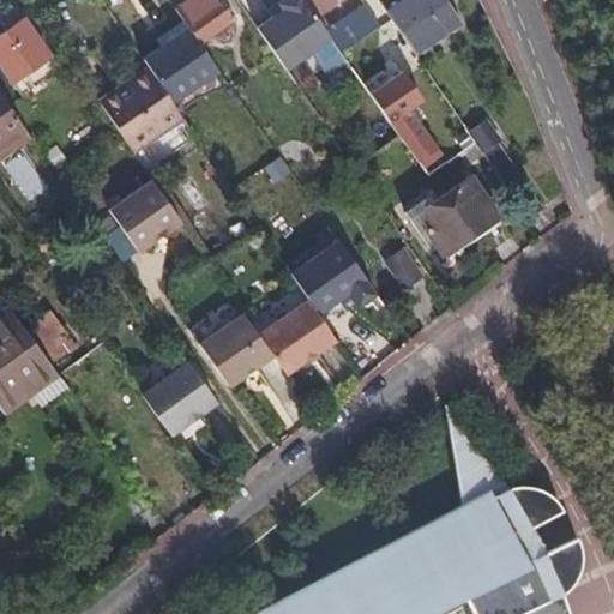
[(236,17),(224,0),(185,0),(175,7),(190,28),(199,42),(236,17)]
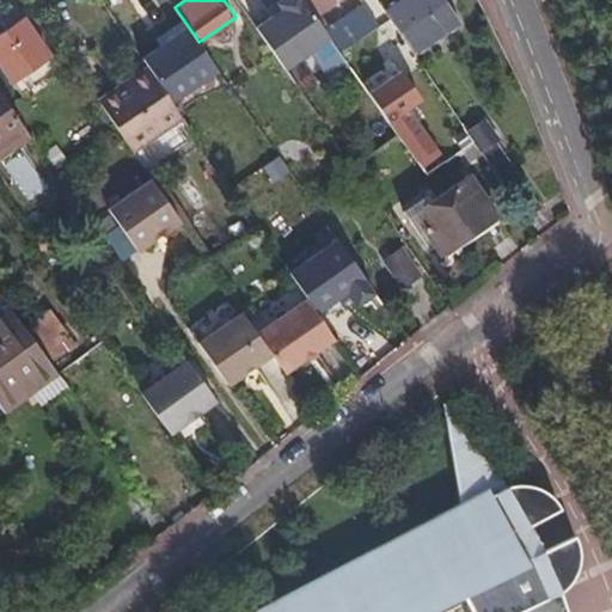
[(316,16),(305,0),(282,0),(279,2),(285,11),(257,29),(286,71),(331,40),(326,31),(316,16)]
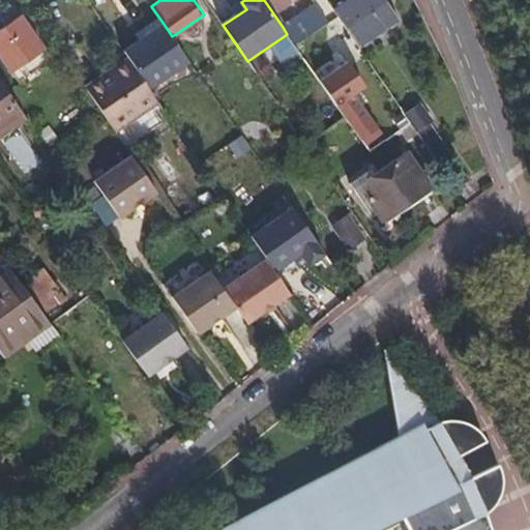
[(264,0),(273,13),(292,1),(291,0),(264,0)]
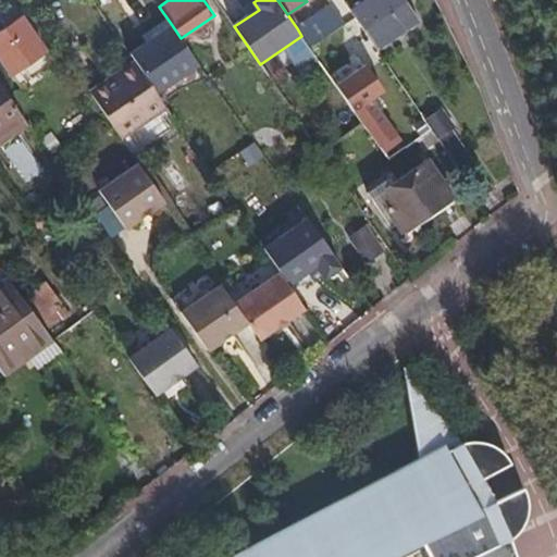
[(421,20),(407,0),(363,0),(350,10),(379,49),(421,20)]
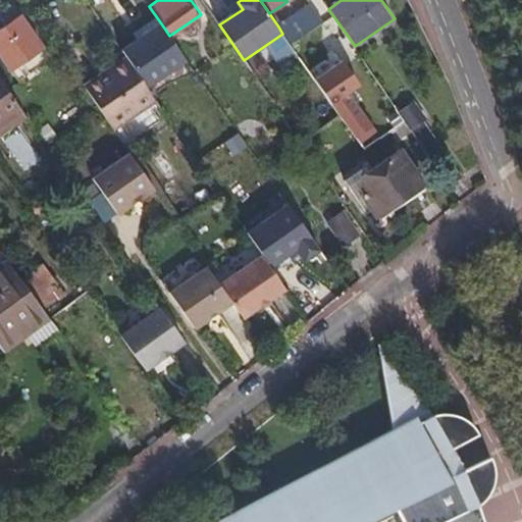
[(323,22),(312,5),(278,27),(282,34),(290,44),(309,32),(323,22)]
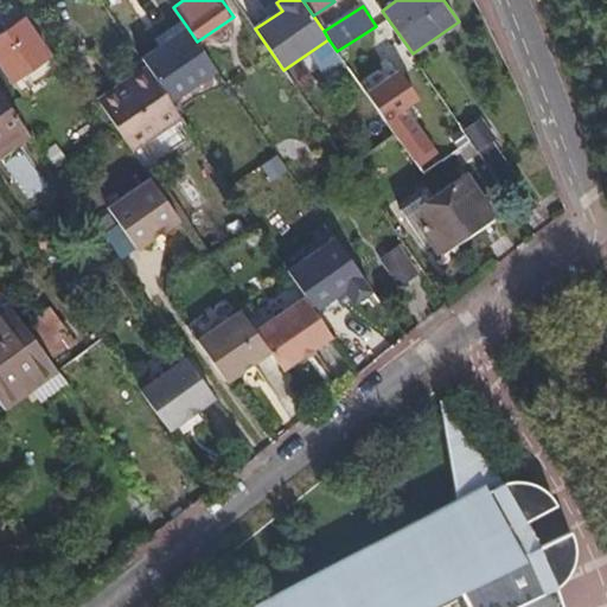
[(51,55),(24,17),(0,33),(0,65),(11,82),(51,55)]
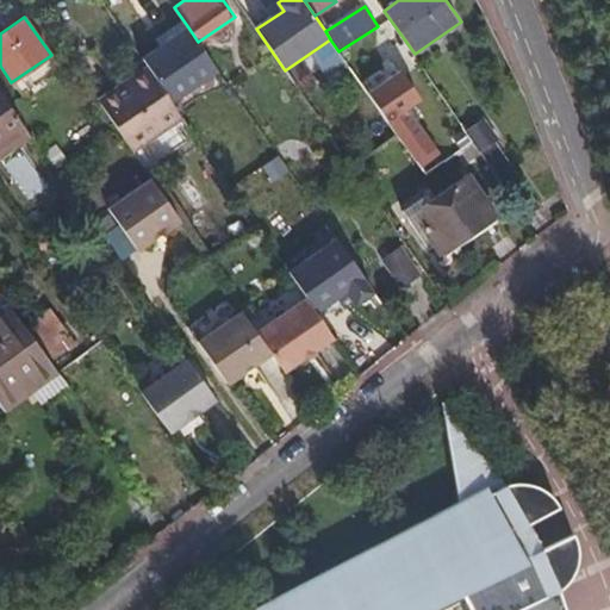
[(198,42),(188,27),(143,58),(148,66),(174,104),(219,72),(198,42)]
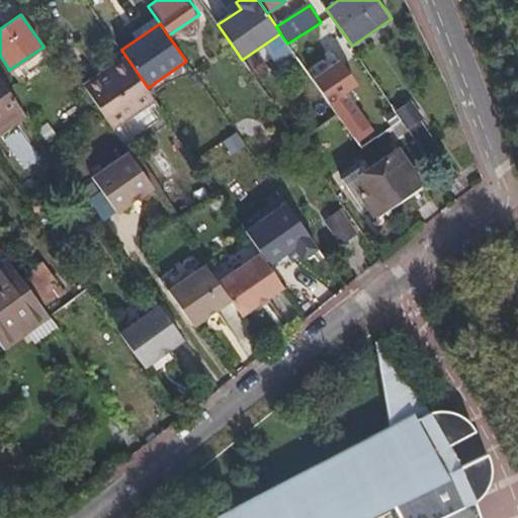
[(307,31),(287,44),(298,60),(318,47),(307,31)]
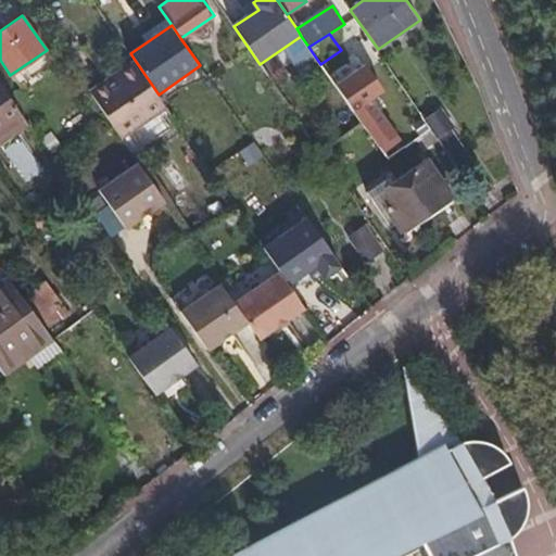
[(329,66),(356,105),(352,109),(354,111),(362,122),(382,152),(401,139),(371,97),(379,91),(369,79),(362,85),(341,58),(329,66)]
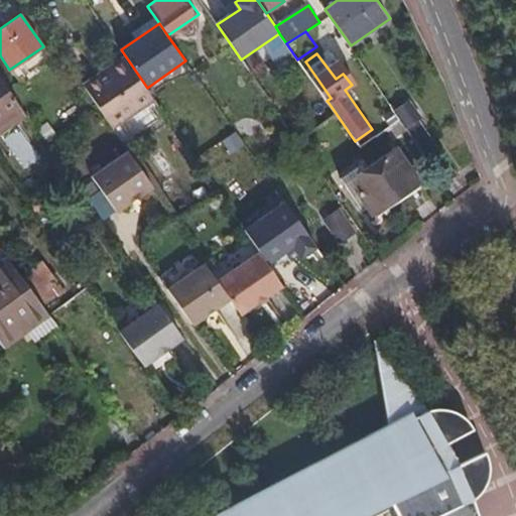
[(125,55),(84,83),(105,115),(113,127),(154,99),(147,88),(125,55)]
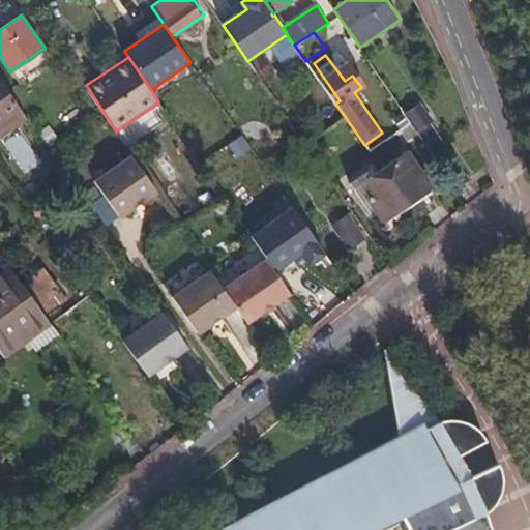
[(28,117),(0,79),(0,125),(3,123),(8,130),(28,117)]
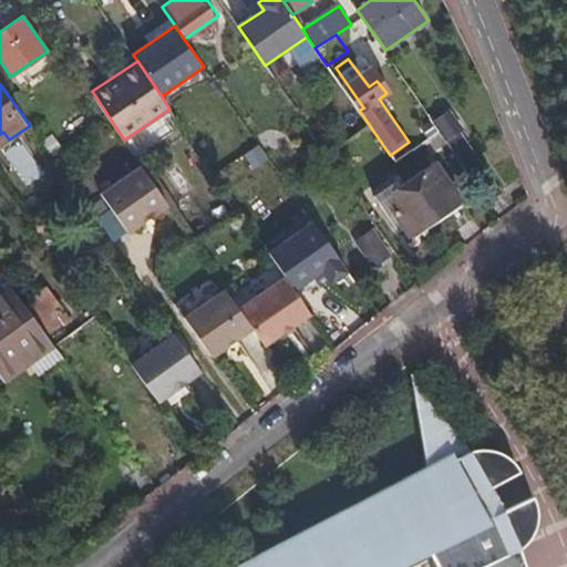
[(501,192),(461,131),(463,130),(451,111),(433,122),(439,131),(443,137),(446,141),(447,143),(488,200),(501,192)]
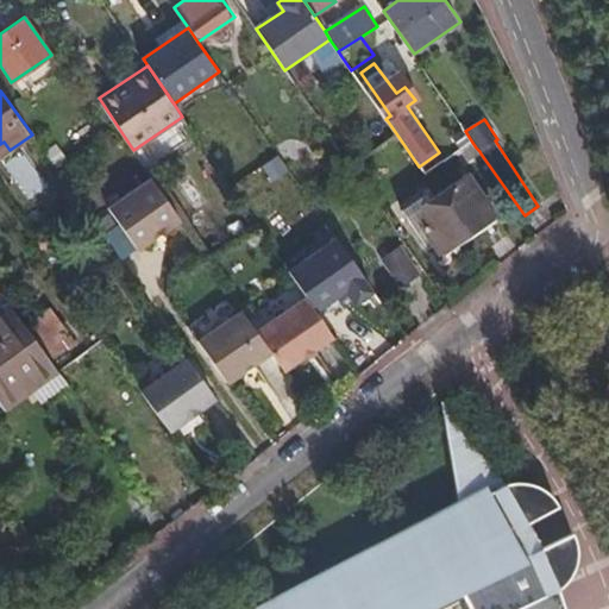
[(396,133),(388,121),(347,150),(345,146),(341,149),(341,150),(352,167),(396,133)]
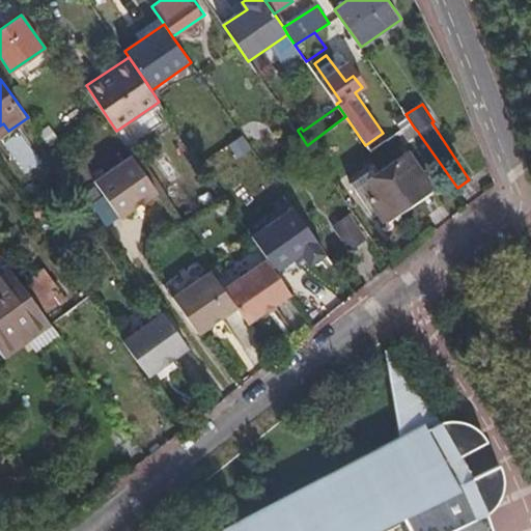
[(411,122),(397,133),(406,144),(419,134),(418,132),(415,129),(411,122)]
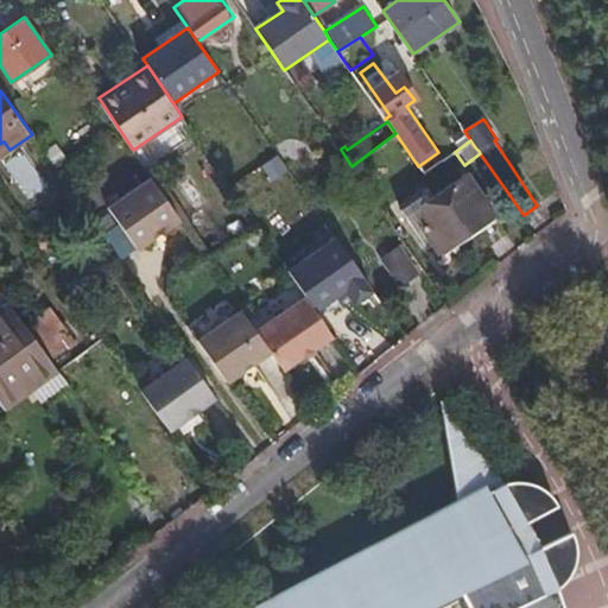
[(0,157),(10,150),(4,141),(0,144),(0,157)]
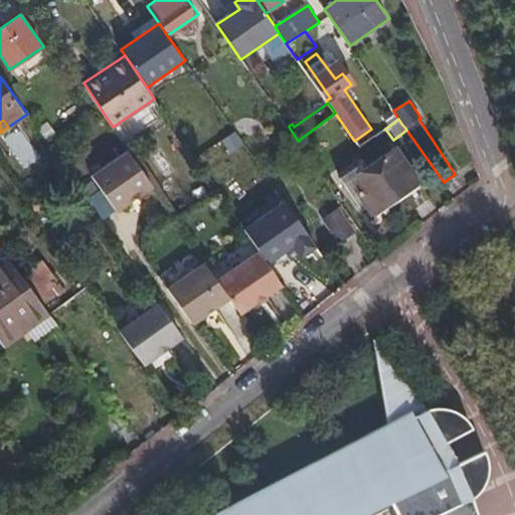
[(111,133),(104,122),(89,132),(95,142),(111,133)]
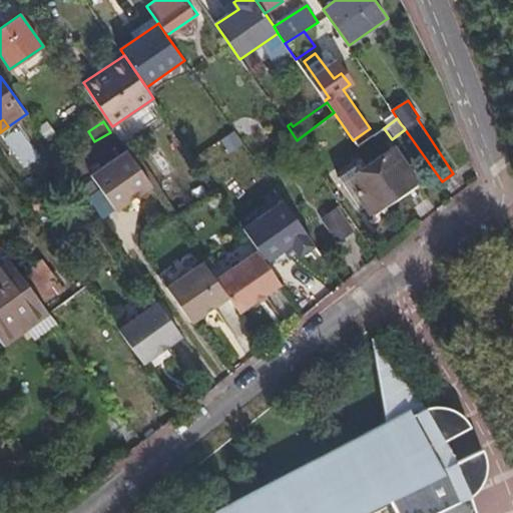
[(370,128),(353,140),(358,147),(375,135),(370,128)]
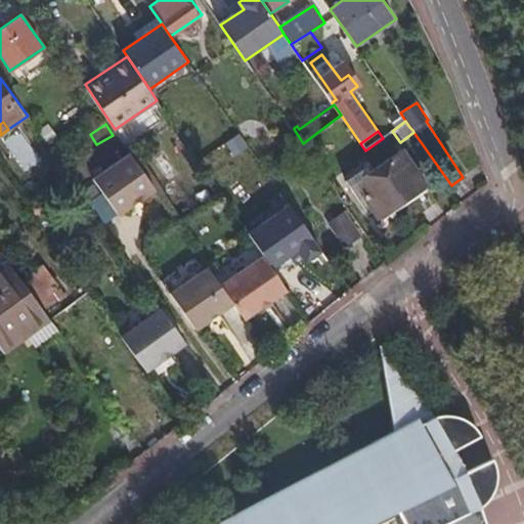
[(427,184),(402,149),(354,182),(378,218),(427,184)]
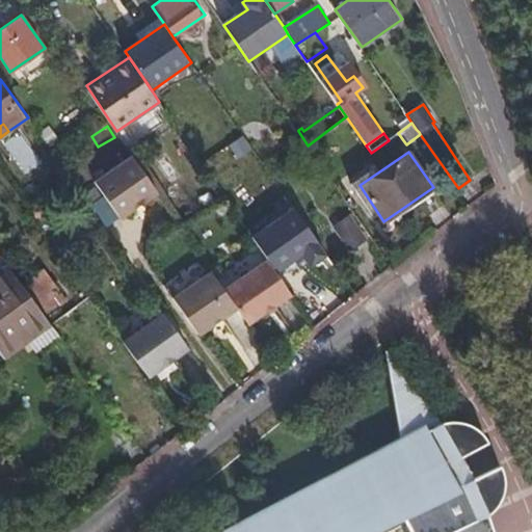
[(159,194),(133,156),(95,182),(122,220),(159,194)]
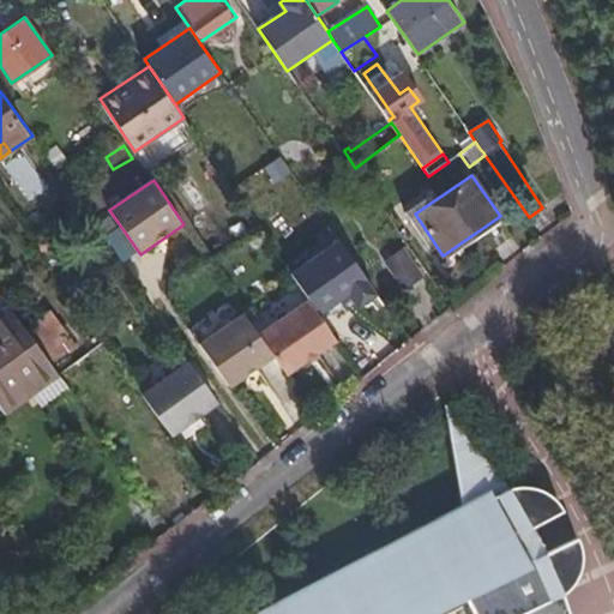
[(121,227),(106,235),(119,259),(133,251),(121,227)]
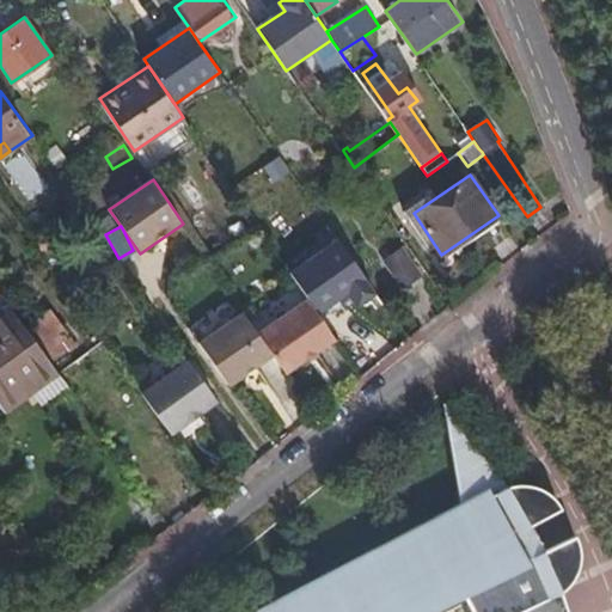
[(308,297),(317,308),(319,312),(349,294),(359,308),(378,297),(344,243),(294,274),(308,297)]
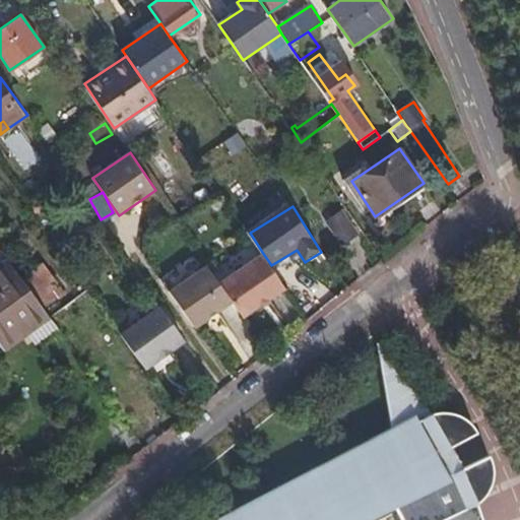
[(358,235),(341,210),(326,221),(342,245),(358,235)]
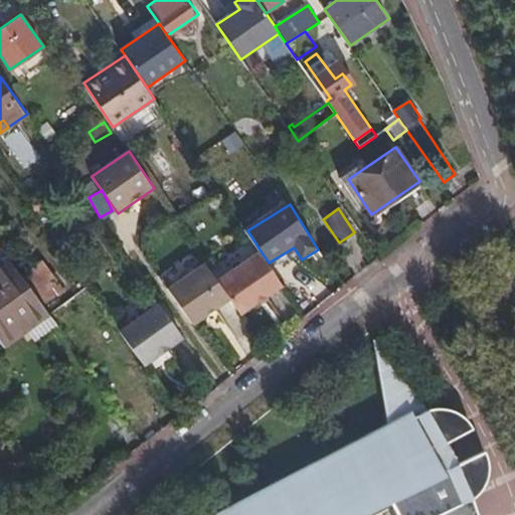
[(50,315),(0,246),(0,340),(2,343),(24,327),(34,340),(56,324),(50,315)]
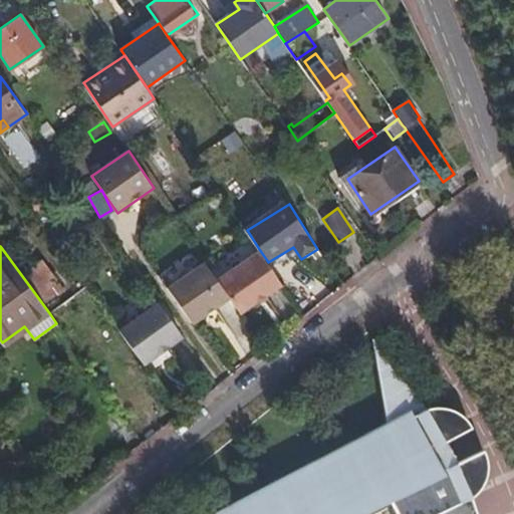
[(266,259),(259,249),(217,278),(232,301),(239,313),(281,284),(268,262),(266,259)]
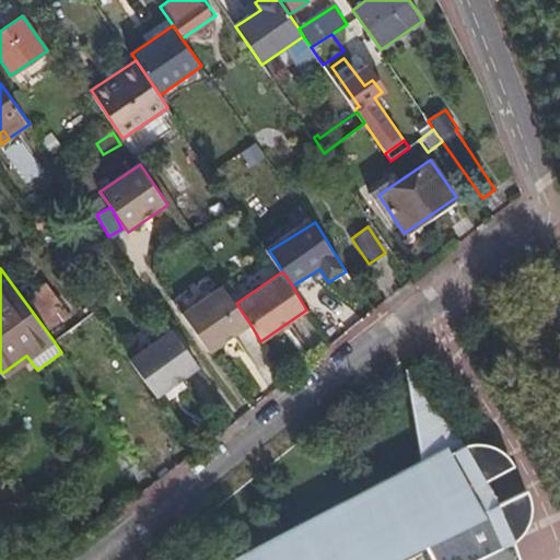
[(46,282),(31,294),(51,330),(71,316),(46,282)]
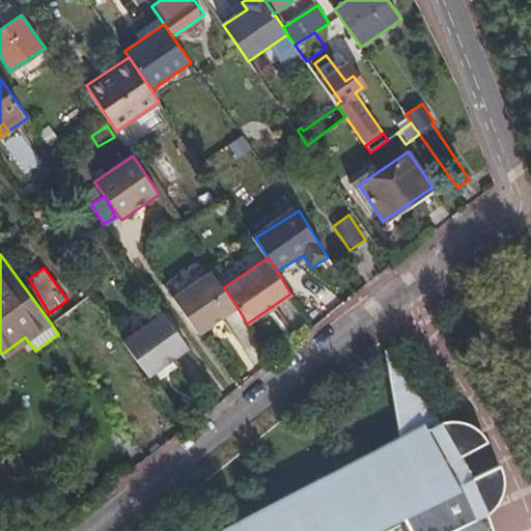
[(214,272),(174,297),(200,336),(240,311),(224,287),(214,272)]
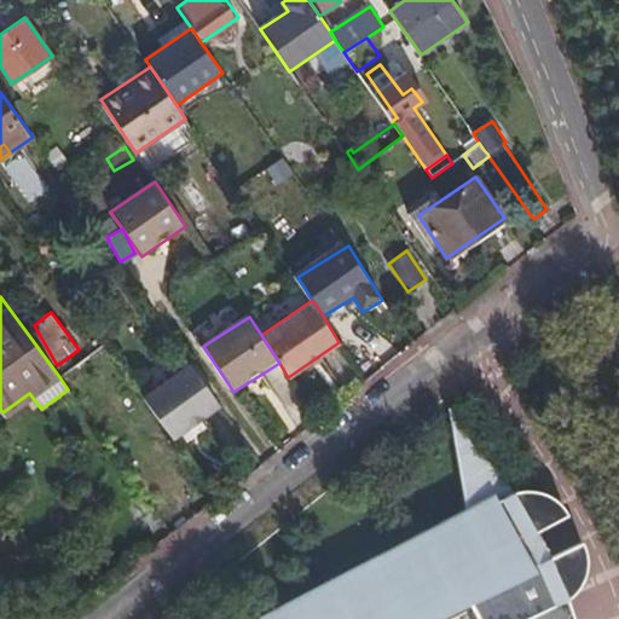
[(220,405),(190,363),(142,397),(172,440),(220,405)]
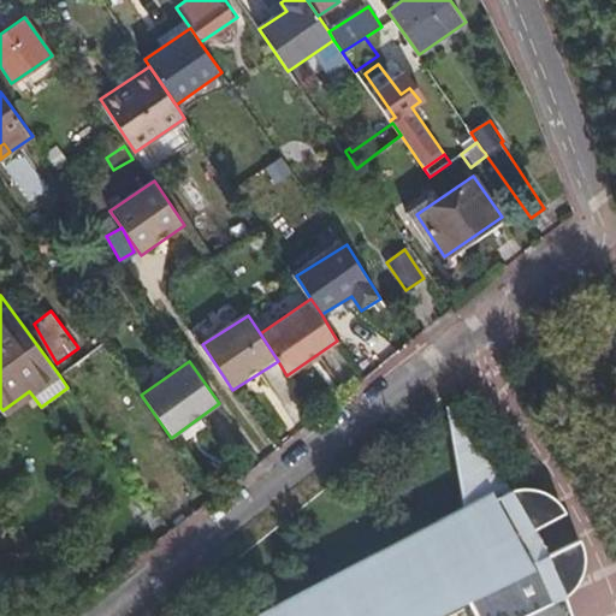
[(463,511),(261,615),(520,615),(566,593),(561,579),(556,567),(549,552),(535,527),(529,516),(520,502),(511,489),(509,486),(498,472),(483,448),(474,438),(446,406),(463,511)]
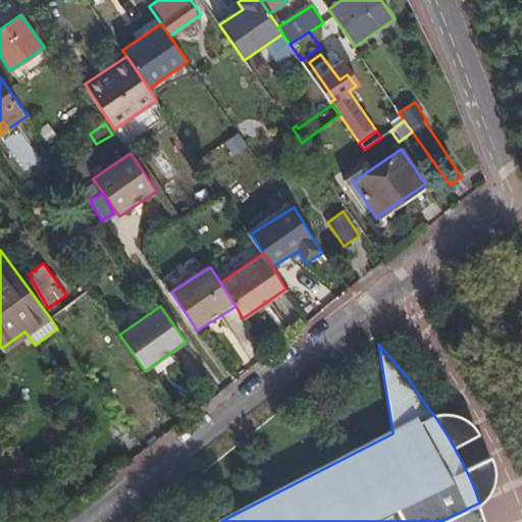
[(473,424),(470,421),(467,420),(464,417),(460,416),(457,414),(453,413),(449,412),(444,412),(439,413),(435,413),(433,414),(440,425),(449,437),(454,447),(478,433),(477,430),(475,428),(473,424)]
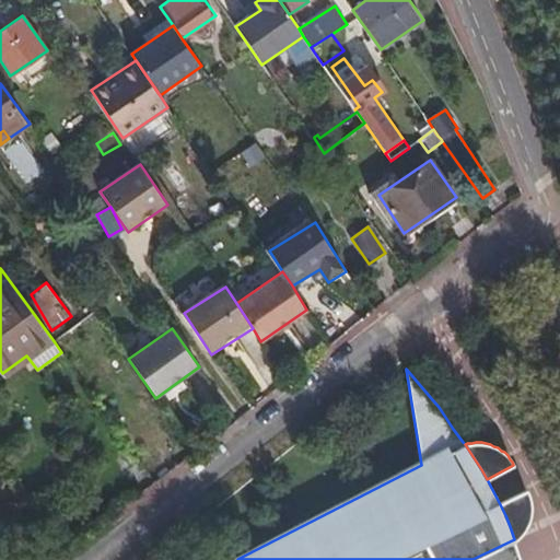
[(529,500),(528,496),(527,492),(526,490),(499,502),(505,515),(510,526),(514,539),(518,536),(522,533),(524,528),(527,523),(528,520),(531,514),(531,510),(531,504),(529,500)]
